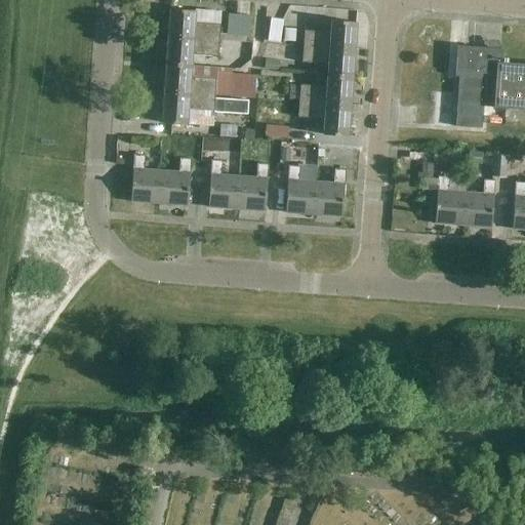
[(170,9),(168,37),(219,41),(220,25),(195,23),(196,11),(170,9)]
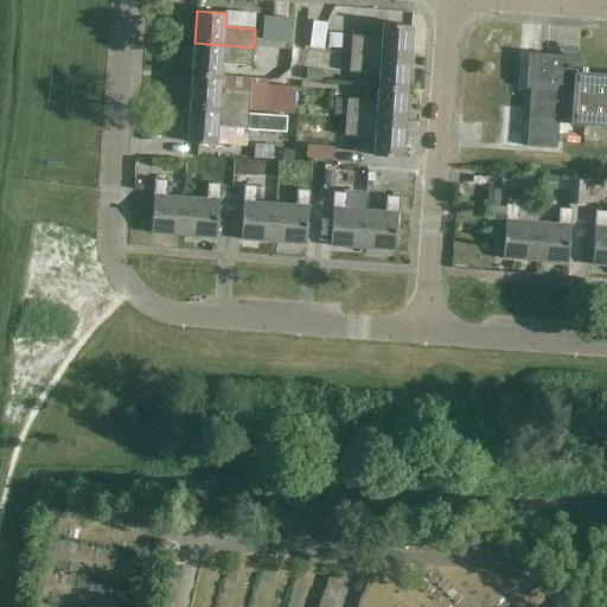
[(262,40),(288,43),(291,19),(264,17),(262,40)]
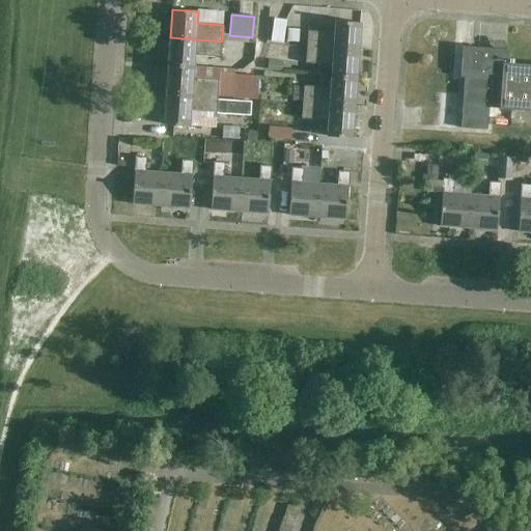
[(273,42),(284,43),(287,22),(276,20),(273,42)]
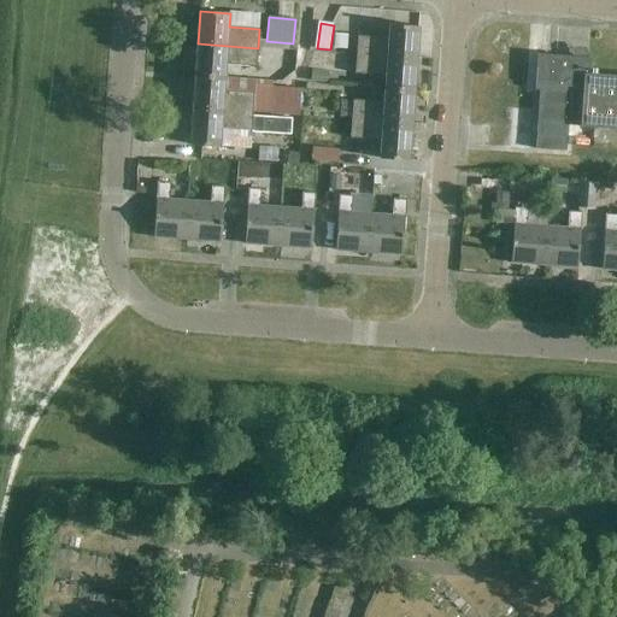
[(357,54),(418,59),(421,27),(391,24),(389,37),(358,35),(357,54)]
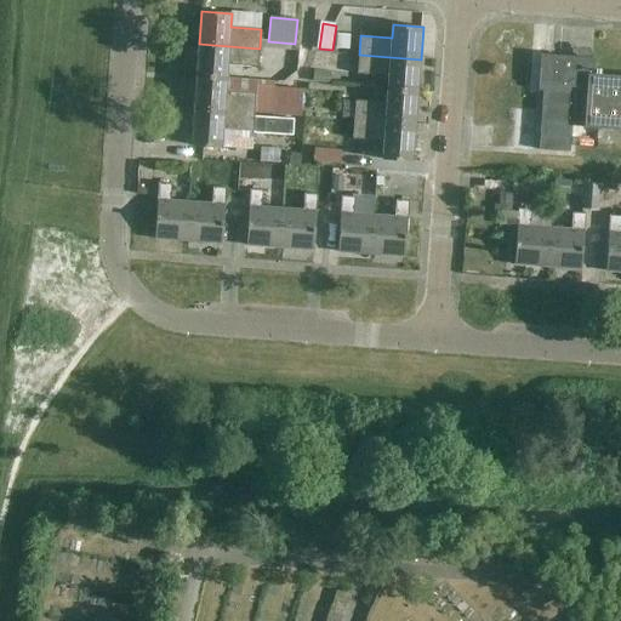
[(199,44),(198,75),(227,78),(228,66),(258,68),(260,49),(199,44)]
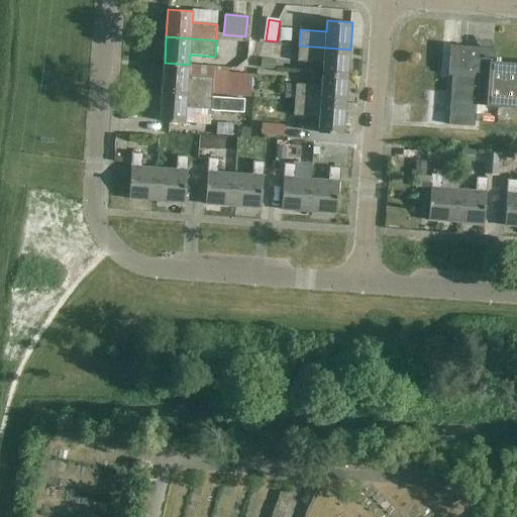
[(493,41),(489,40),(451,39),(449,73),(447,112),(497,117),(497,107),(516,108),(516,55),(492,54),(493,41)]
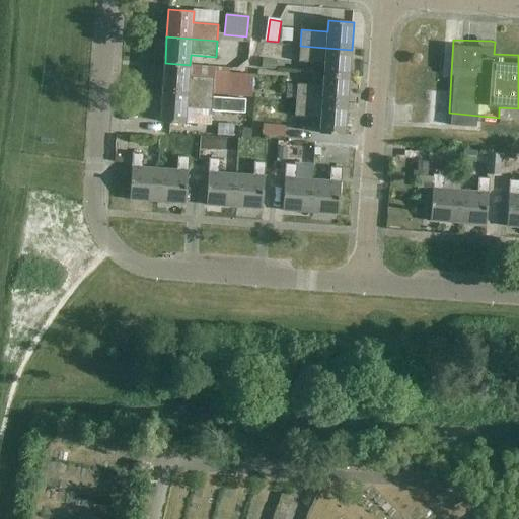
[(350,77),(352,50),(300,46),(299,62),(325,64),(324,75),(350,77)]
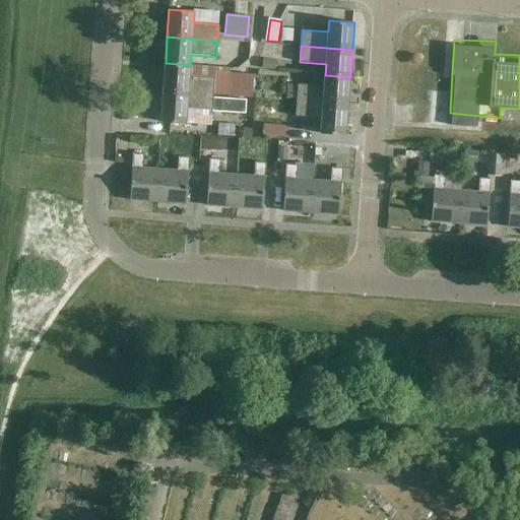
[(166,63),(164,90),(214,94),(215,77),(189,75),(190,65),(166,63)]
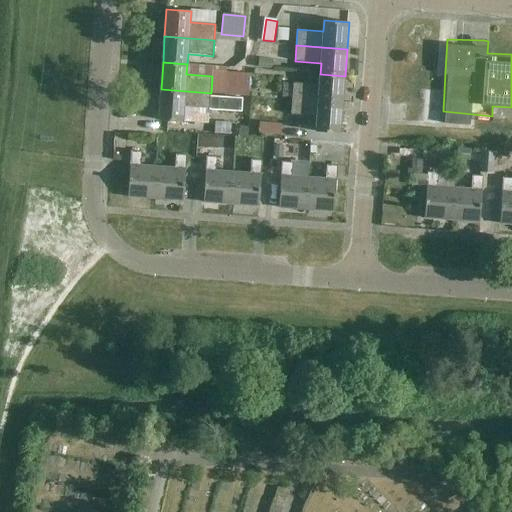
[(192,64),(192,72),(214,73),(214,64),(192,64)]
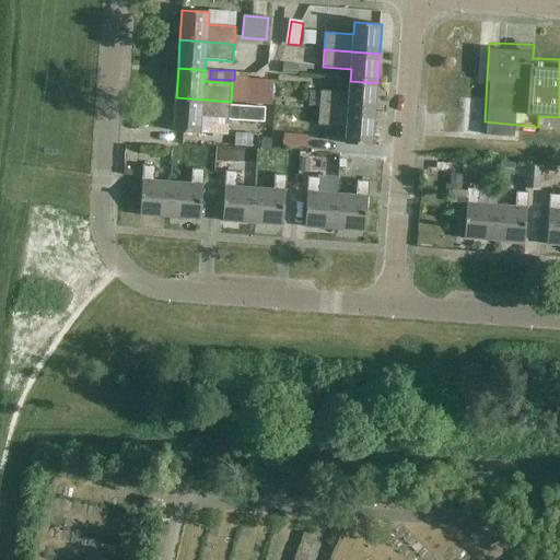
[(306,107),(319,108),(375,112),(377,83),(350,81),(349,92),(322,90),(307,90),(307,103),(306,107)]
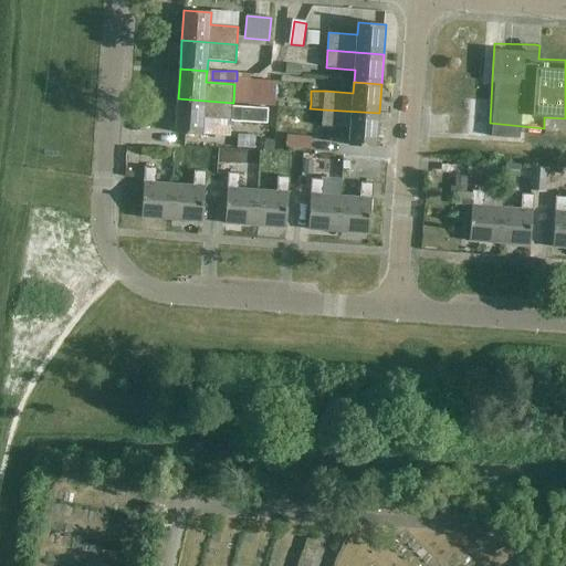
[(233,103),(178,98),(175,133),(201,135),(203,118),(231,121),(233,103)]
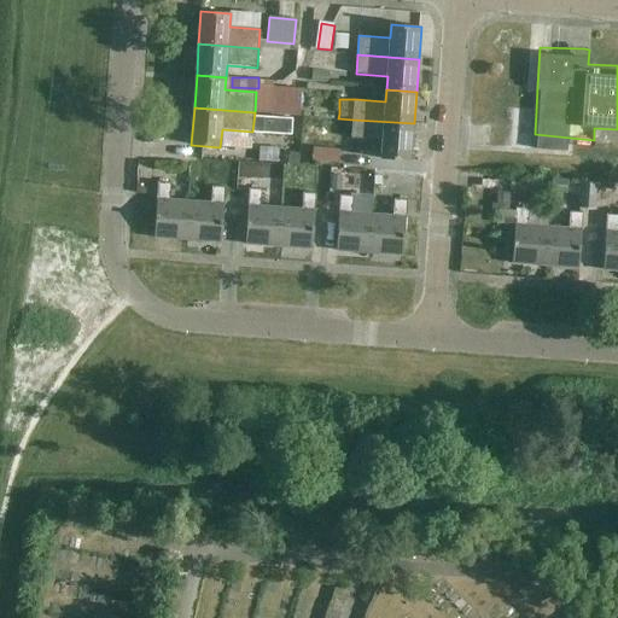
[(410,161),(414,123),(353,120),(351,139),(383,141),(382,159),(410,161)]
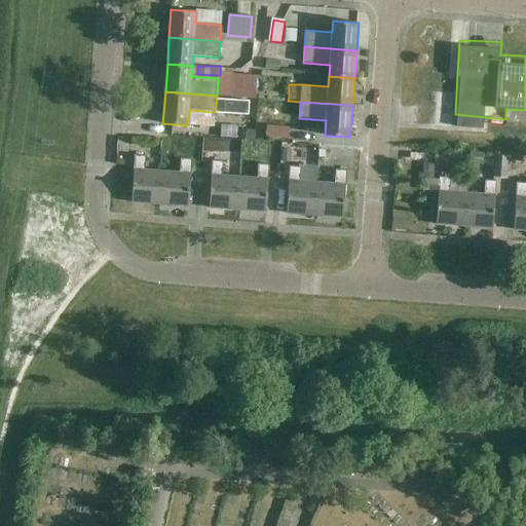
[(290,127),(266,125),(265,138),(289,139),(290,127)]
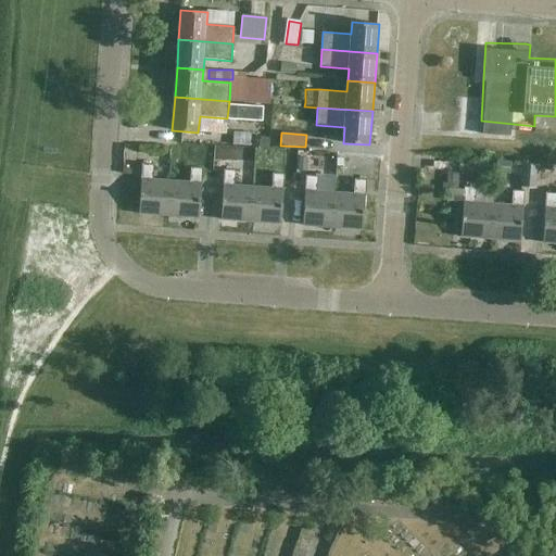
[(521,187),(535,188),(536,164),(522,163),(521,187)]
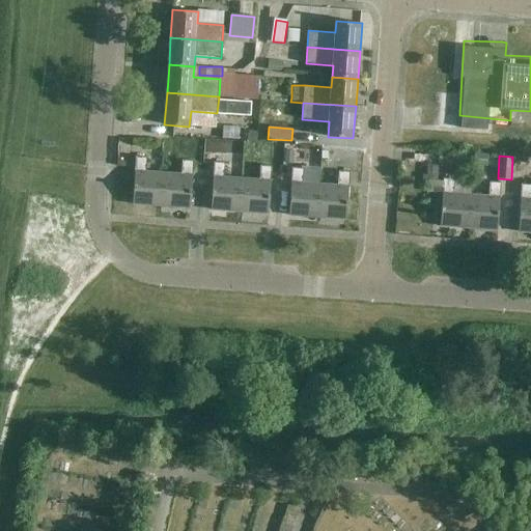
[(147,158),(136,157),(133,200),(133,205),(162,207),(164,173),(146,172),(147,158)]
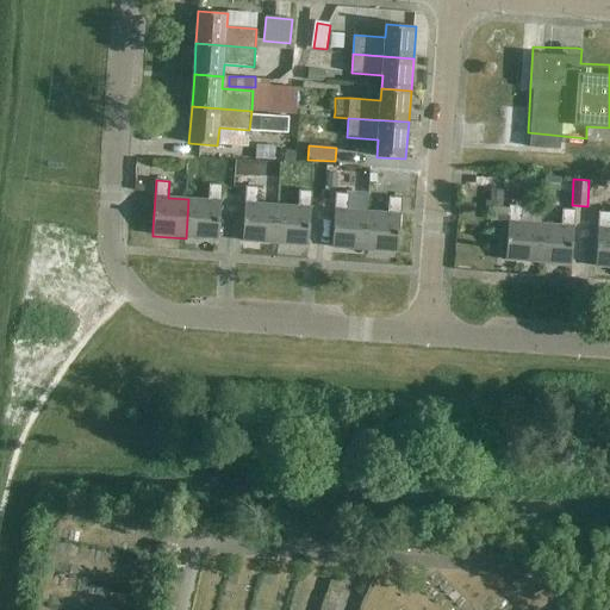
[(604,181),(589,180),(587,206),(603,206),(604,181)]
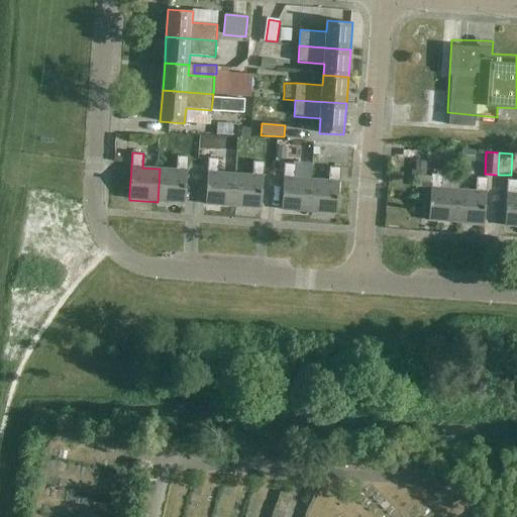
[(160,169),(158,202),(185,204),(189,157),(177,156),(176,170),(160,169)]
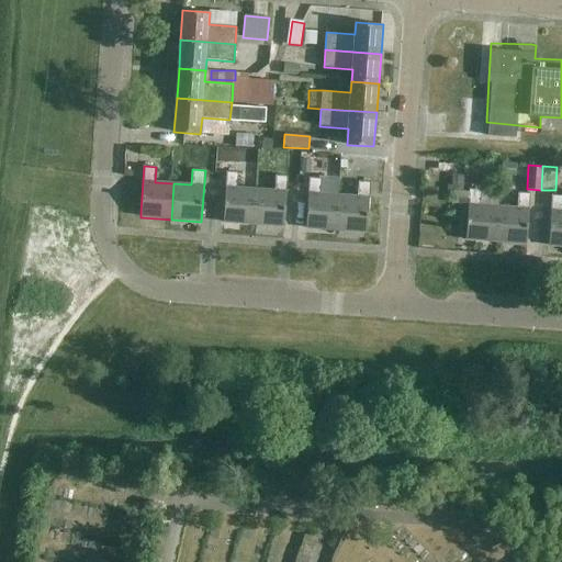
[(223,224),(254,226),(256,189),(237,188),(238,172),(226,171),(224,212),(223,224)]
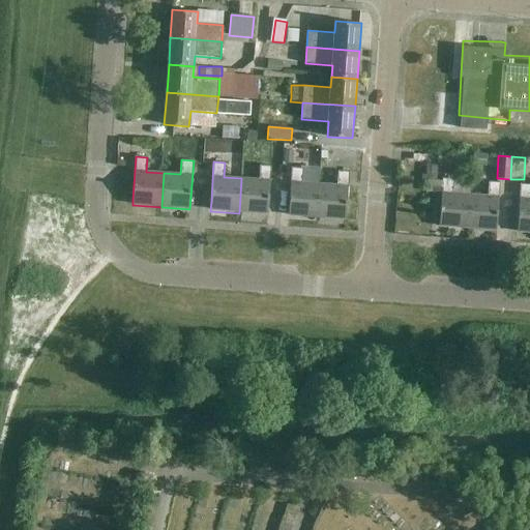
[(259,179),(241,178),(239,213),(268,214),(269,200),(271,166),(260,165),(259,179)]
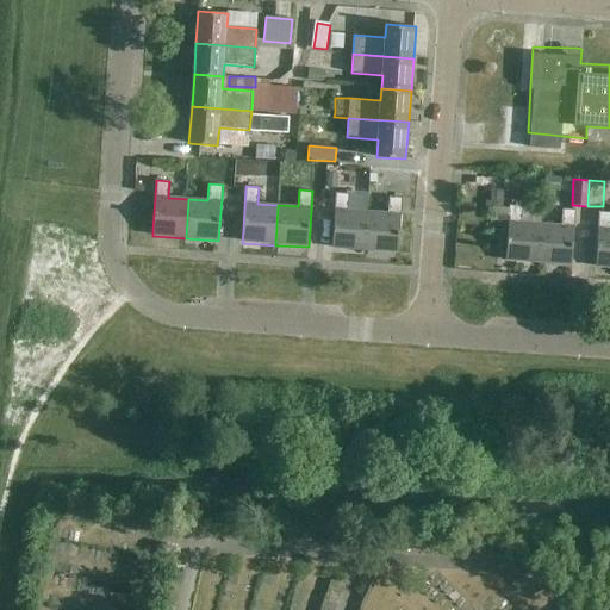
[(365,251),(368,211),(348,210),(349,193),(336,192),(334,230),(331,249),(365,251)]
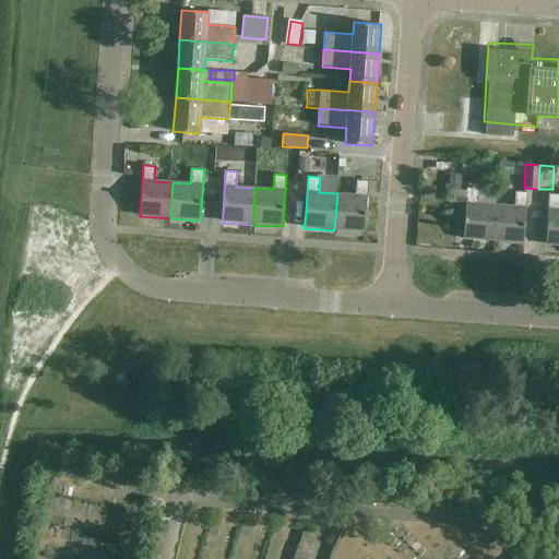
[(337,193),(334,230),(365,233),(366,211),(369,180),(357,179),(356,195),(337,193)]
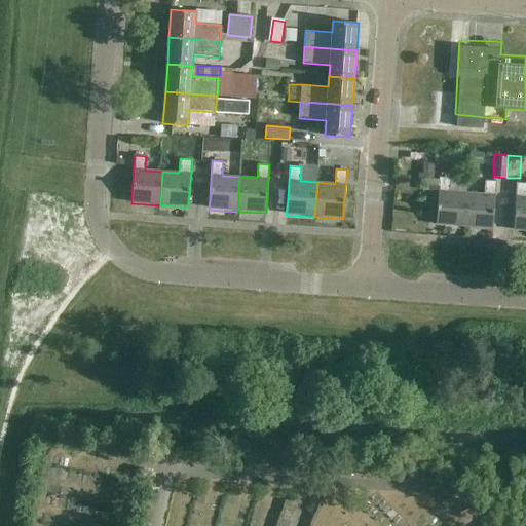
[(436,226),(464,228),(466,193),(450,192),(451,178),(439,177),(436,226)]
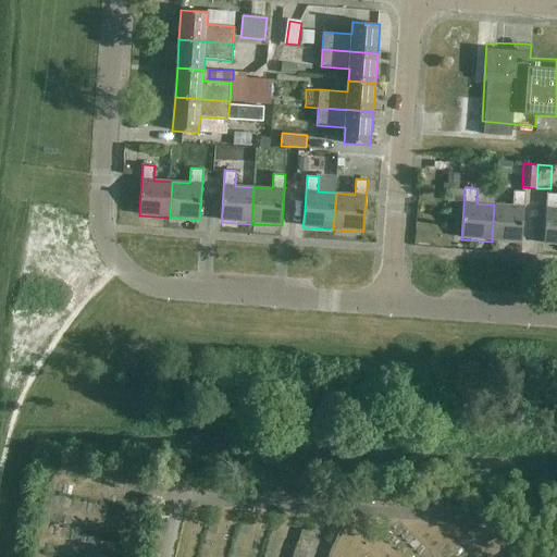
[(512,206),(494,205),(492,242),(522,243),(524,210),(525,192),(514,190),(512,206)]
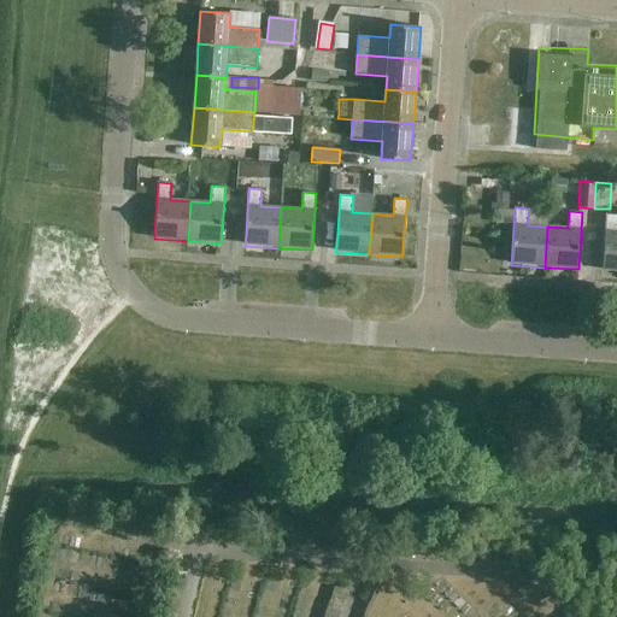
[(601,271),(616,271),(616,213),(605,213),(604,233),(601,271)]
